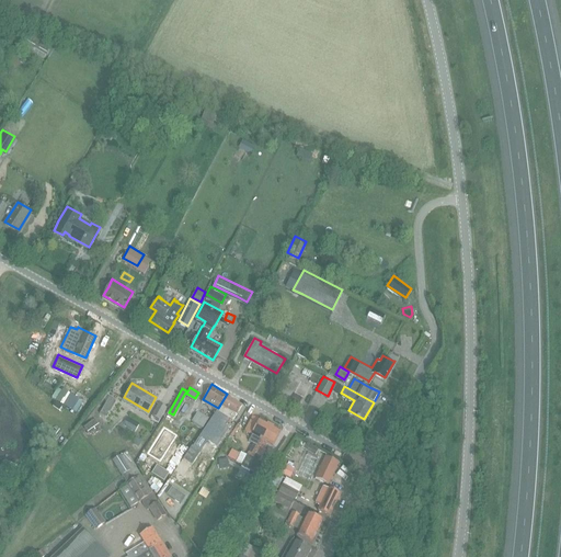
[(63,401),(77,409),(83,399),(69,390),(63,401)]
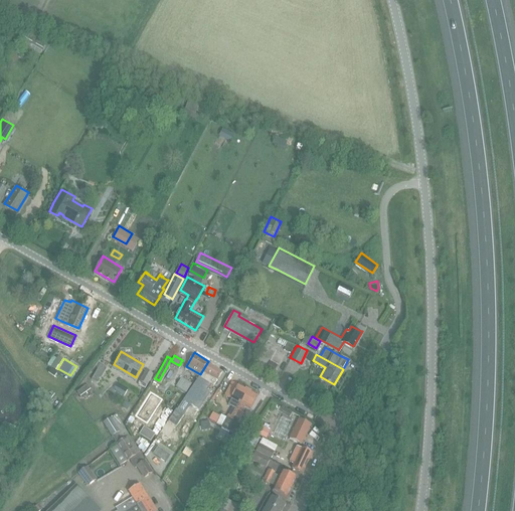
[(93,376),(99,379),(107,364),(101,360),(93,376)]
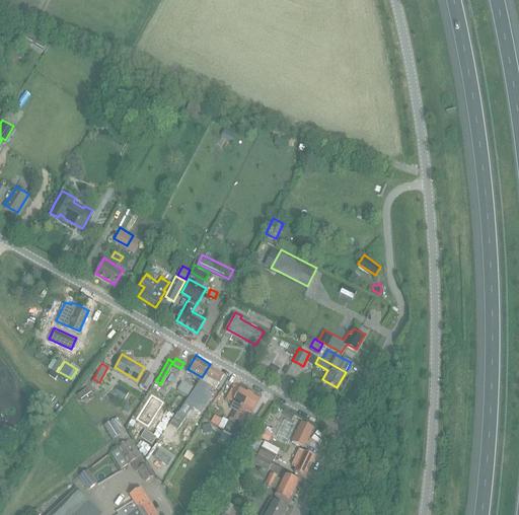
[(192,392),(186,401),(201,412),(212,393),(209,392),(213,385),(216,387),(224,372),(210,364),(204,374),(202,377),(192,392)]
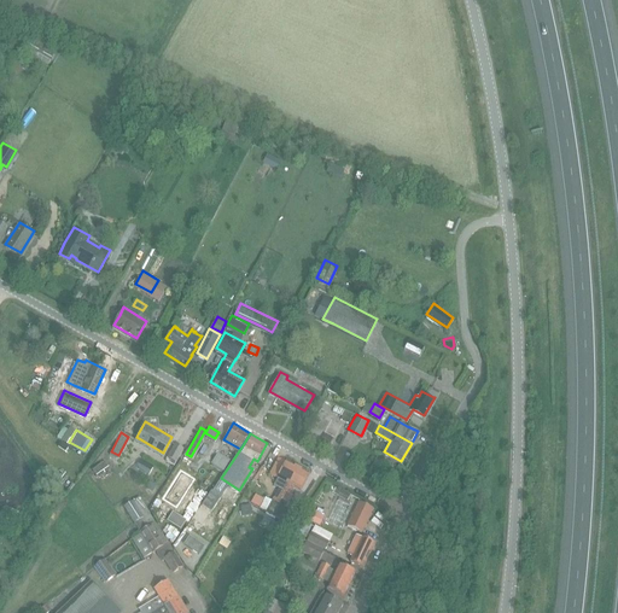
[(167,453),(176,457),(182,447),(173,442),(167,453)]
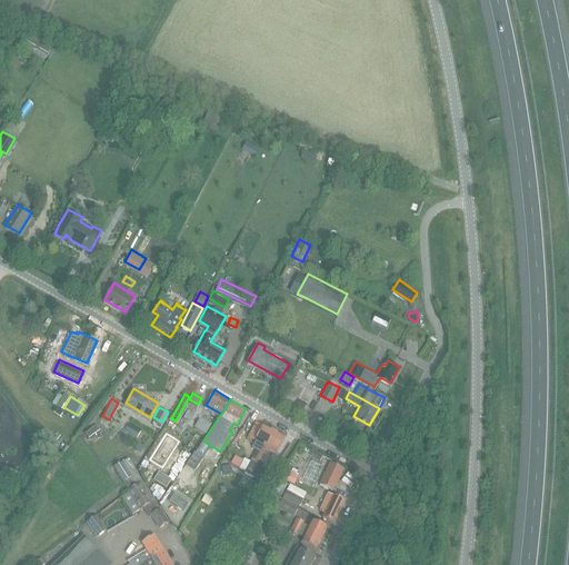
[(196,424),(207,430),(212,422),(201,415),(196,424)]
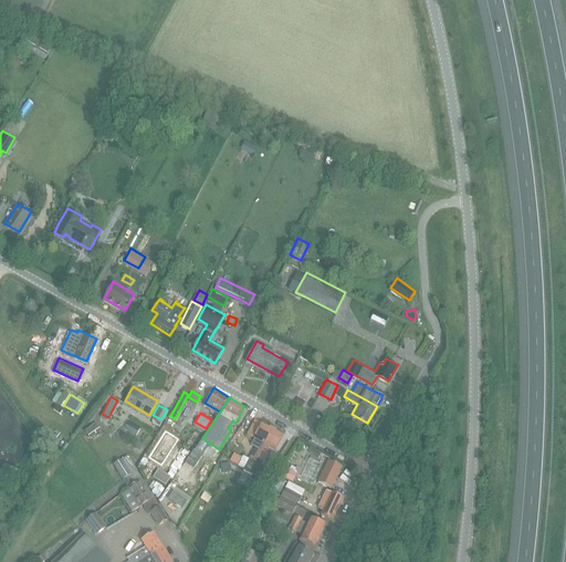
[(257,418),(249,433),(253,436),(250,441),(255,445),(252,451),(258,455),(273,426),(263,420),(262,422),(257,418)]
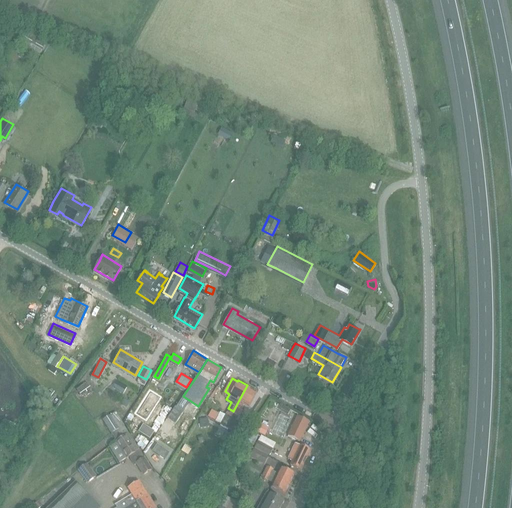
[(81,393),(91,386),(86,380),(77,387),(81,393)]
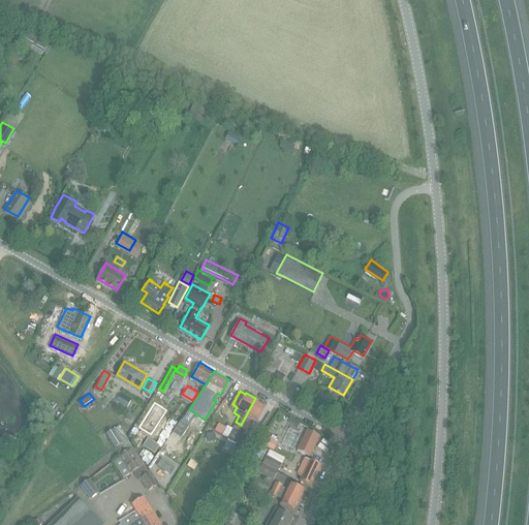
[(255,398),(241,425),(239,429),(245,432),(251,421),(249,420),(252,414),(257,418),(266,403),(255,398)]
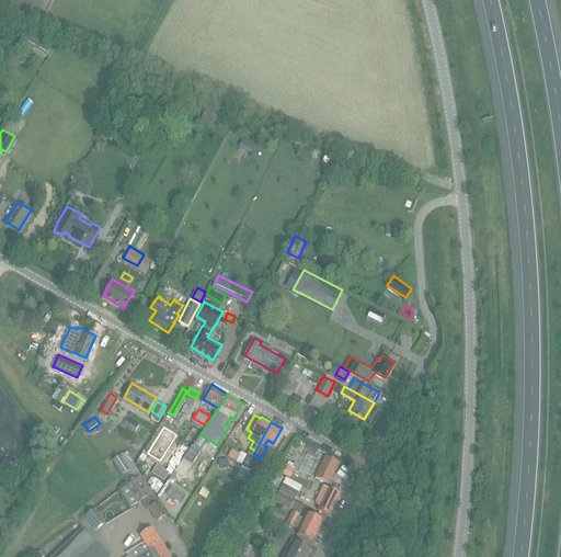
[(192,444),(183,457),(192,463),(201,450),(193,445),(192,444)]
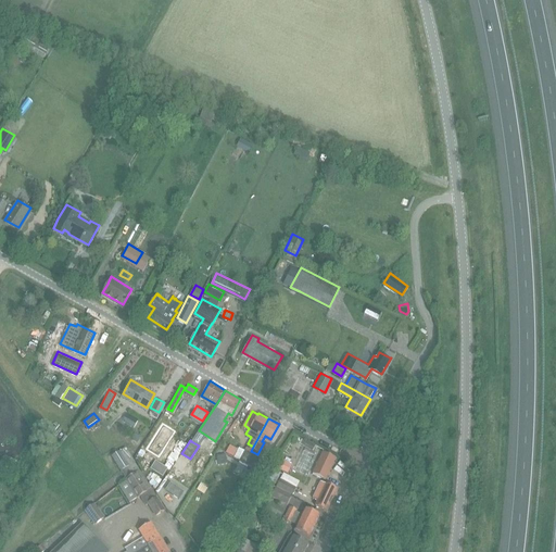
[(308,455),(314,442),(308,440),(302,452),(308,455)]
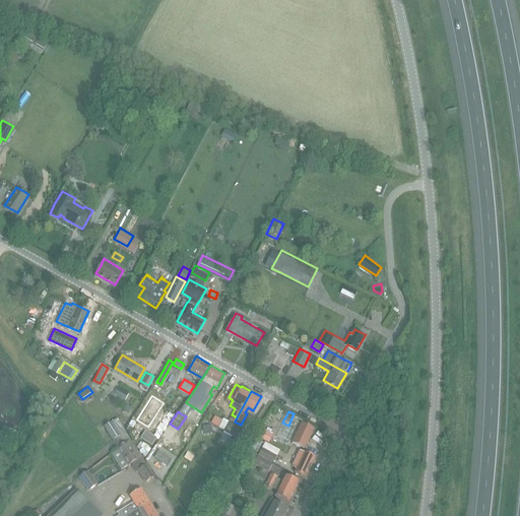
[(105,425),(117,444),(129,437),(117,416),(105,425)]
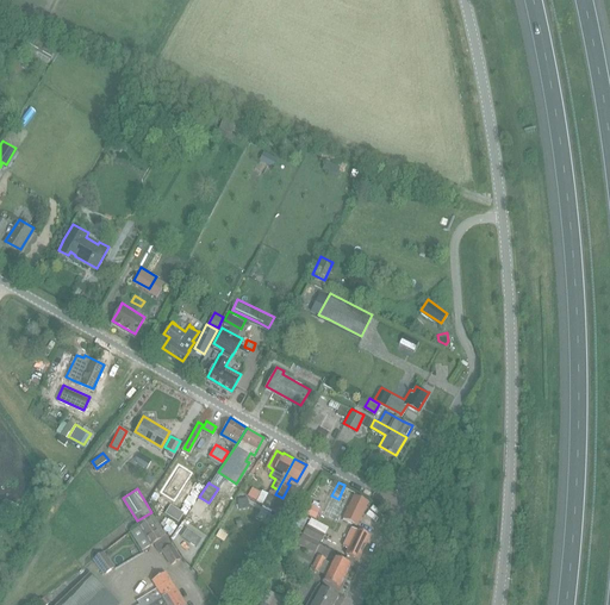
[(262,503),(269,506),(275,494),(269,491),(262,503)]
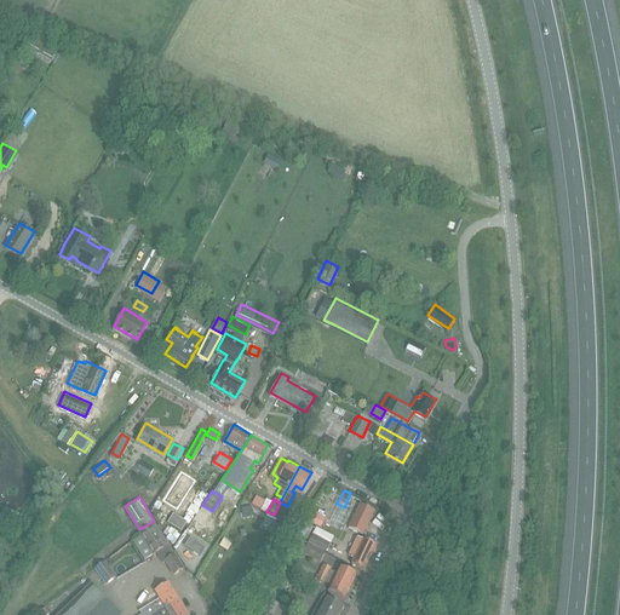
[(349,524),(363,532),(374,507),(360,500),(349,524)]
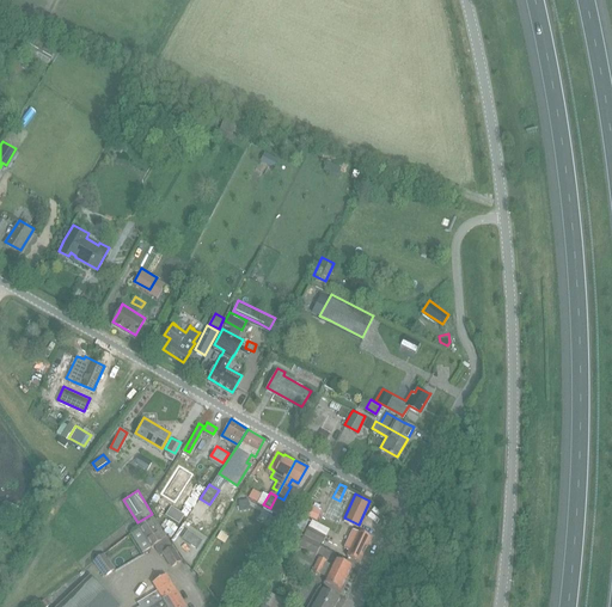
[(276,496),(270,508),(285,516),(291,503),(283,500),(276,496)]
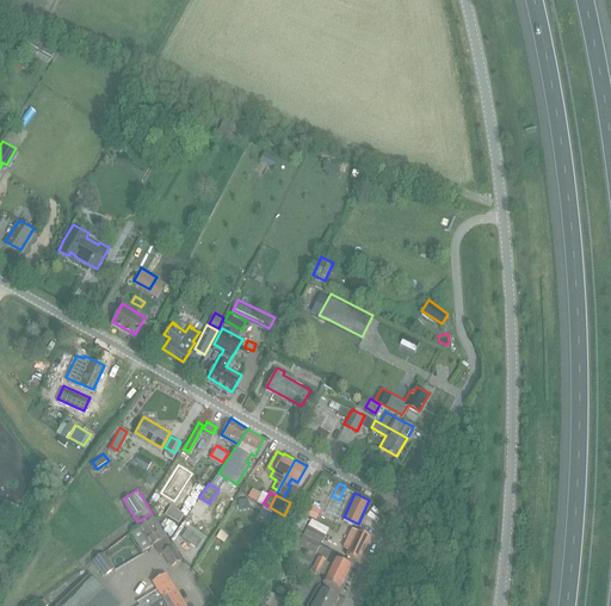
[(153,514),(148,517),(139,524),(150,543),(154,542),(160,551),(164,550),(171,563),(180,557),(153,514)]
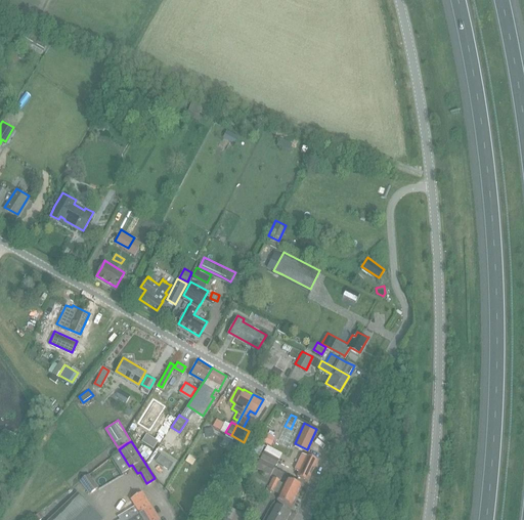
[(199,459),(203,452),(195,448),(192,455),(199,459)]
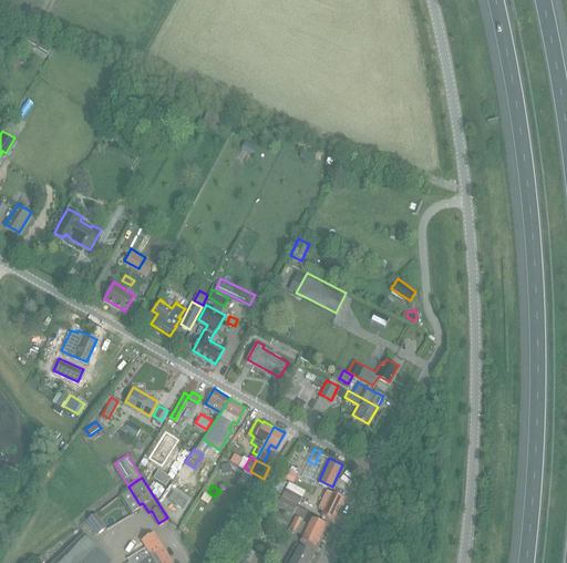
[(286,485),(281,494),(298,502),(301,494),(286,485)]
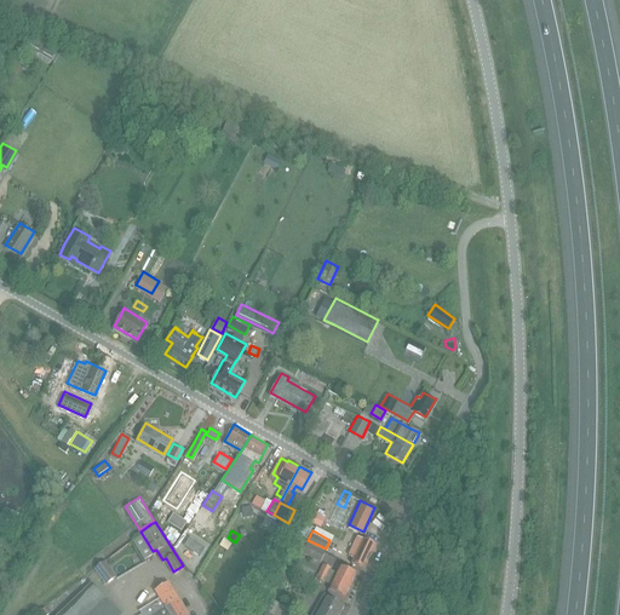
[(351,561),(365,567),(375,542),(357,534),(349,552),(354,555),(351,561)]
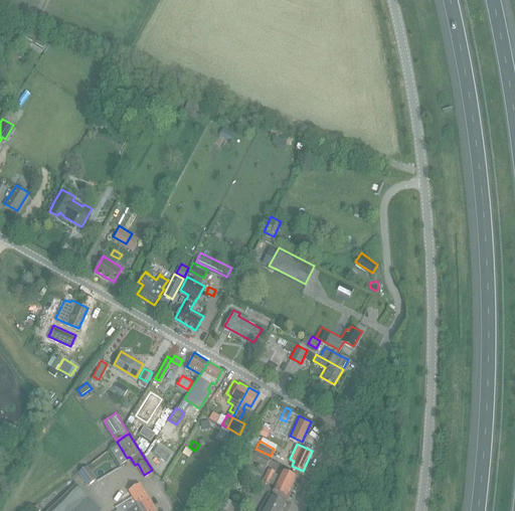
[(271,456),(255,449),(251,457),(266,464),(271,456)]
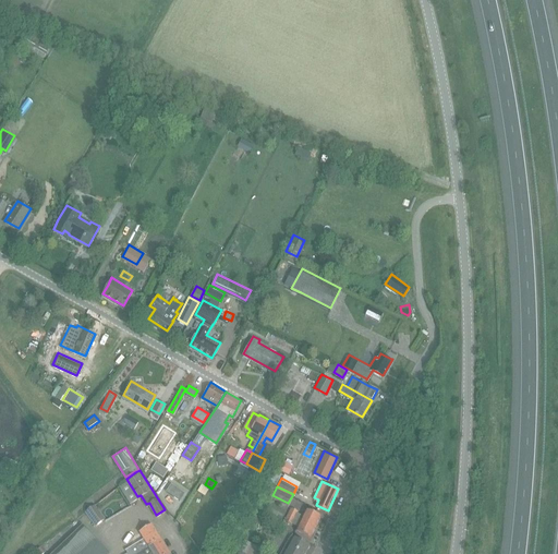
[(308,502),(311,496),(300,492),(298,498),(308,502)]
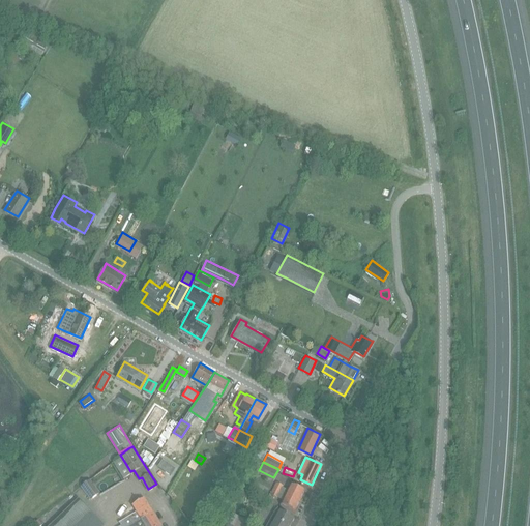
[(81,485),(91,497),(99,490),(89,477),(81,485)]
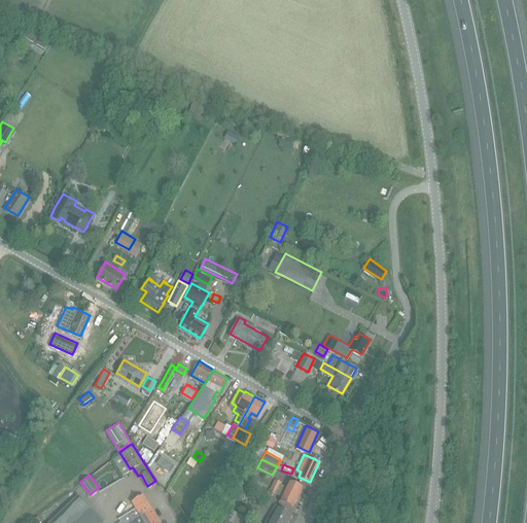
[(275,478),(272,483),(299,496),(304,486),(288,479),(286,485),(281,482),(281,481),(275,478)]
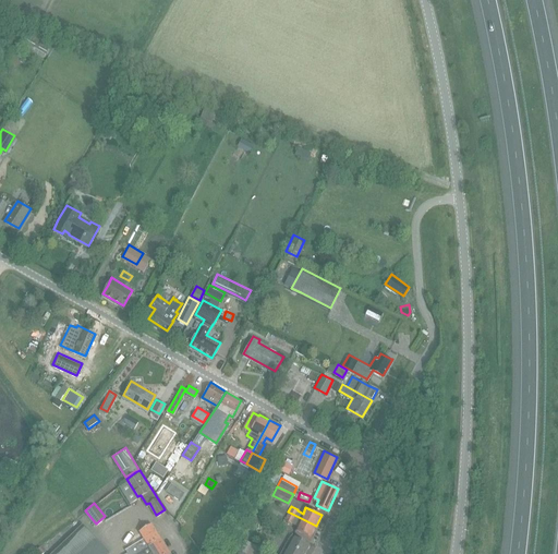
[(316,526),(288,512),(284,518),(291,521),(292,521),(298,524),(294,529),(311,537),(316,526)]
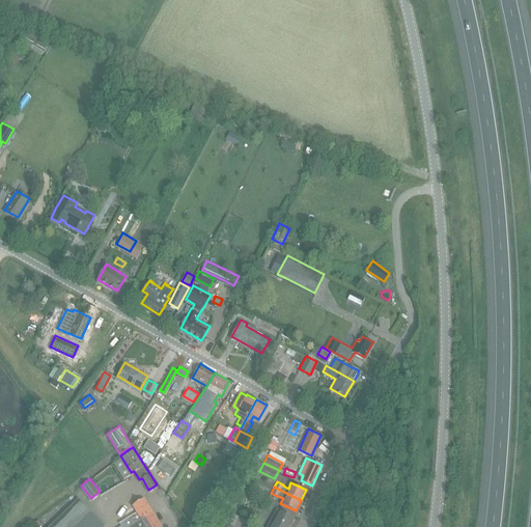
[(116,526),(124,526),(152,510),(144,496),(132,504),(136,510),(118,522),(120,525),(116,526)]
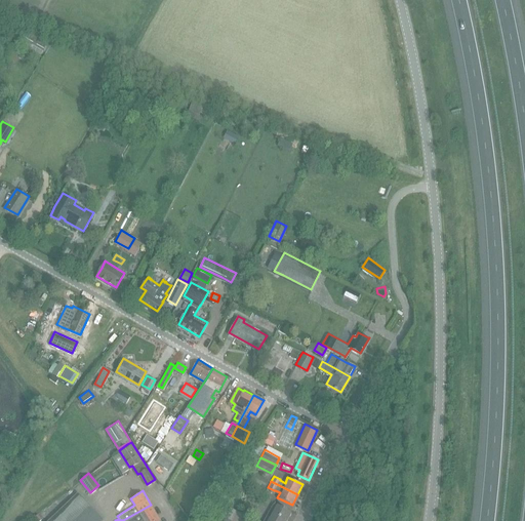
[(45,520),(98,520),(103,518),(78,491),(45,520)]
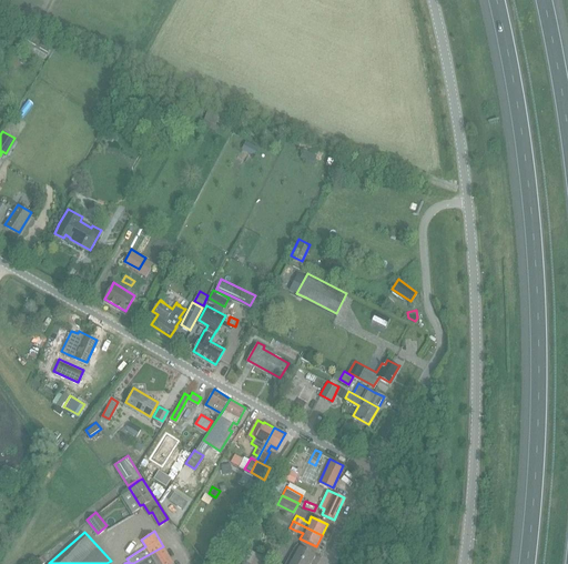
[(230,550),(250,561),(256,563),(263,563),(267,557),(234,540),(230,550)]
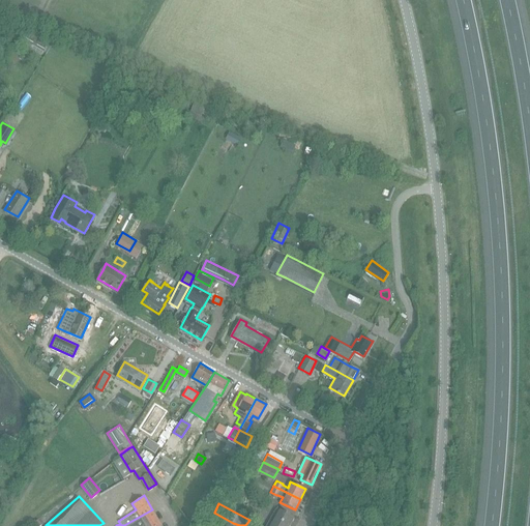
[(275,506),(264,525),(288,525),(294,517),(275,506)]
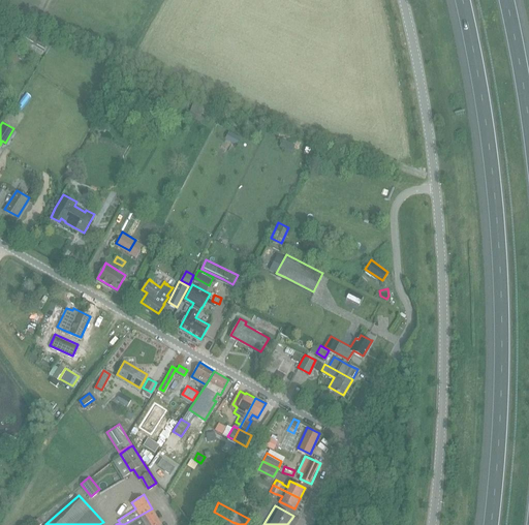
[(152,508),(124,524),(142,524),(145,523),(146,524),(157,524),(161,523),(152,508)]
